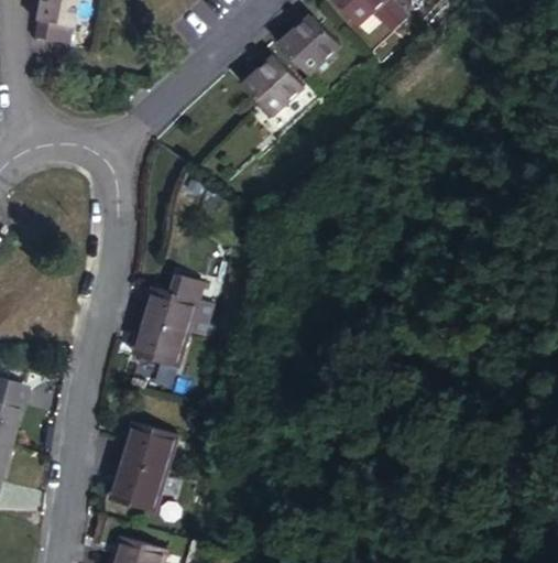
[(69,25),(74,0),(35,0),(35,4),(32,18),(35,19),(69,25)]
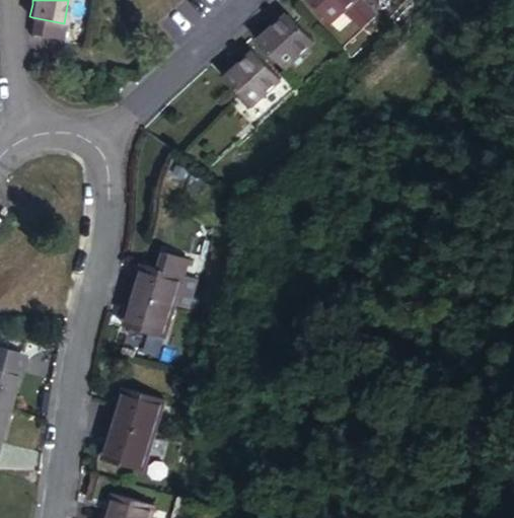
[(308,0),(327,21),(341,10),(352,0),(308,0)]
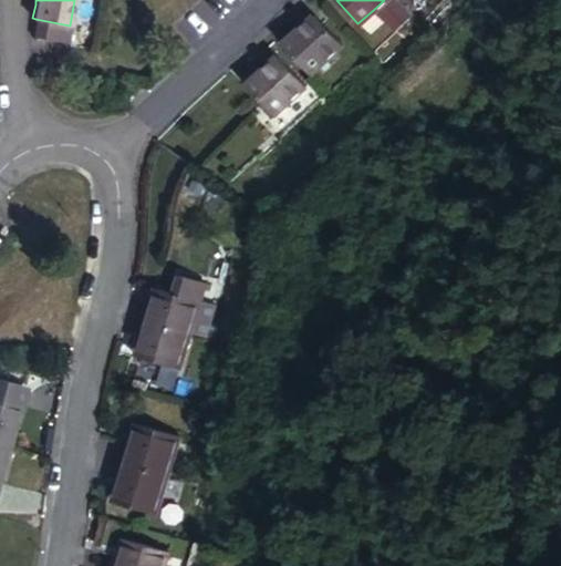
[(391,31),(408,17),(408,16),(393,0),(384,0),(372,11),(391,31)]
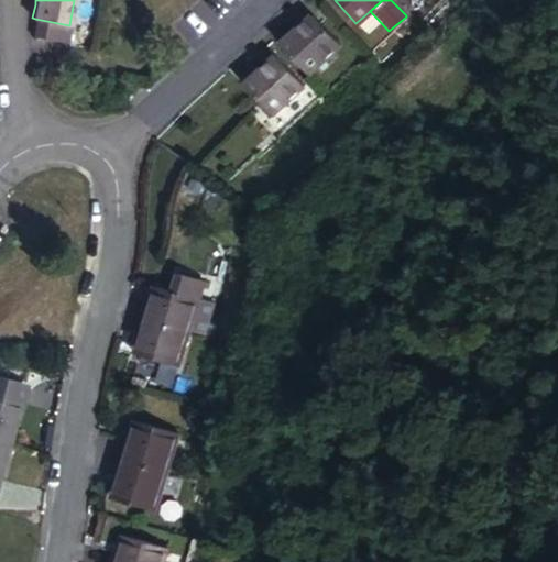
[(277,42),(306,73),(338,45),(310,13),(288,32),(277,42)]
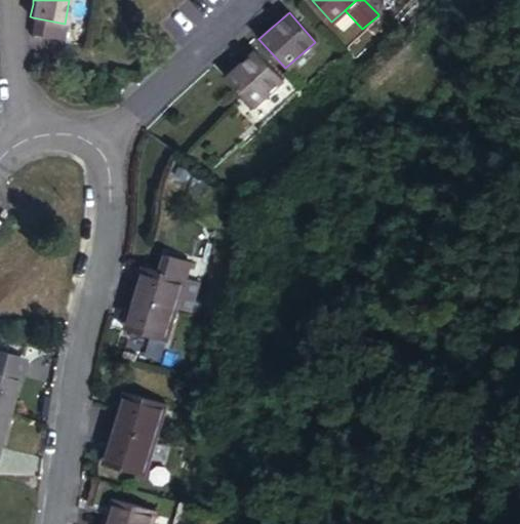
[(33,17),(31,34),(61,41),(65,24),(33,17)]
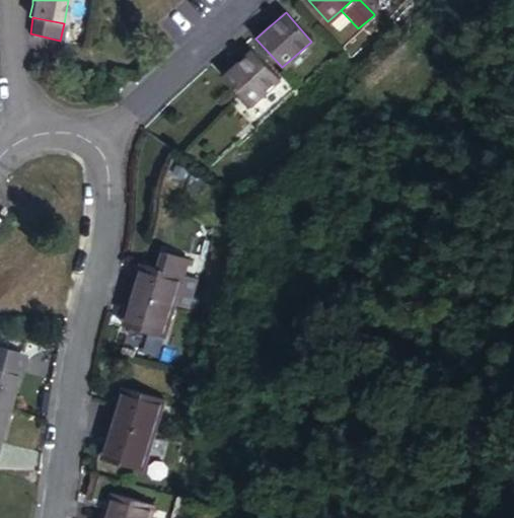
[(262,25),(251,35),(255,39),(266,29),(262,25)]
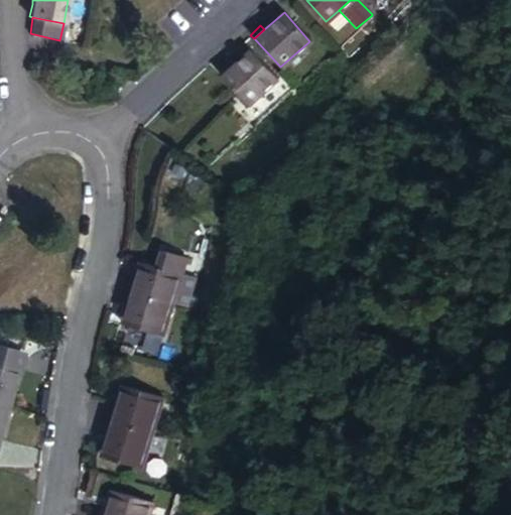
[(249,49),(228,68),(219,76),(244,104),(274,77),(249,49)]
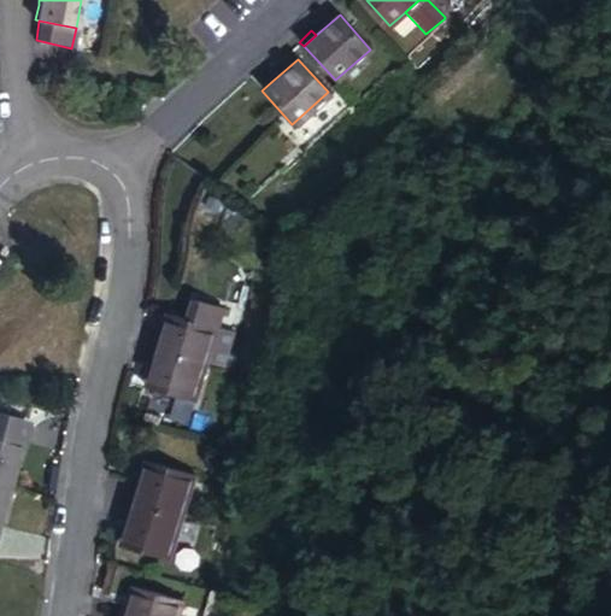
[(262,91),(272,81),(268,75),(257,86),(262,91)]
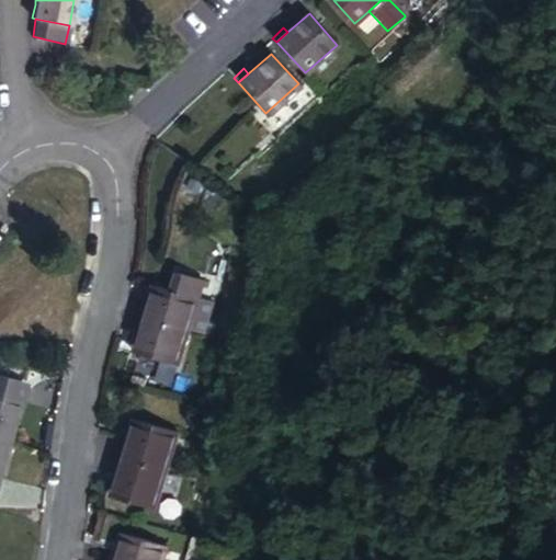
[(150,285),(140,318),(183,331),(184,327),(194,298),(199,278),(174,272),(169,290),(150,285)]
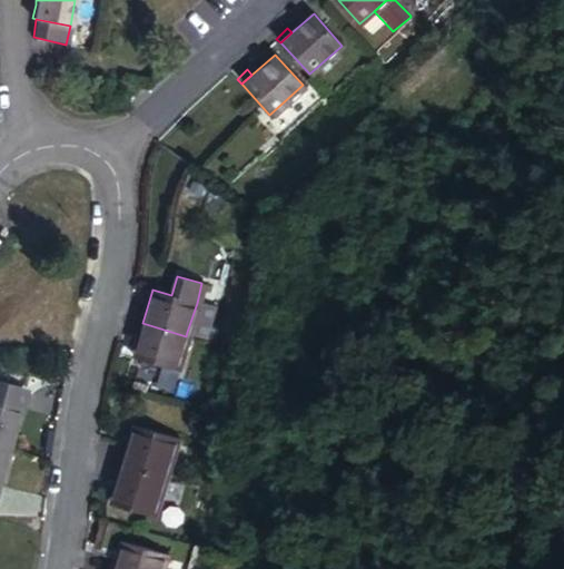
[(197,303),(187,332),(198,335),(207,306),(197,303)]
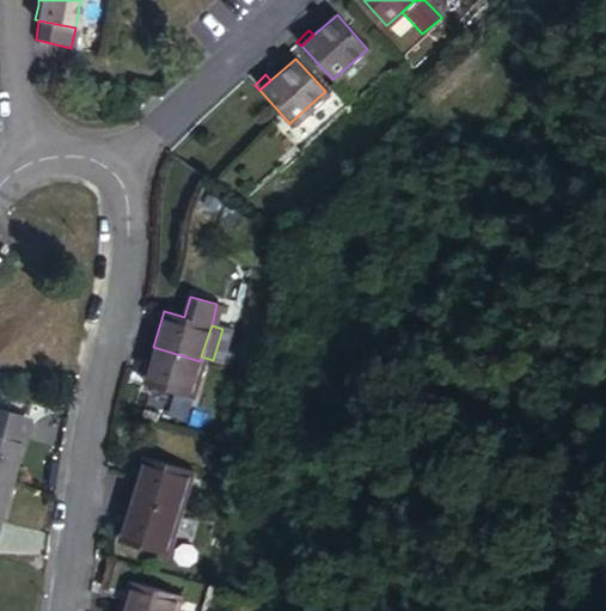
[(200,361),(153,347),(144,383),(189,396),(200,361)]
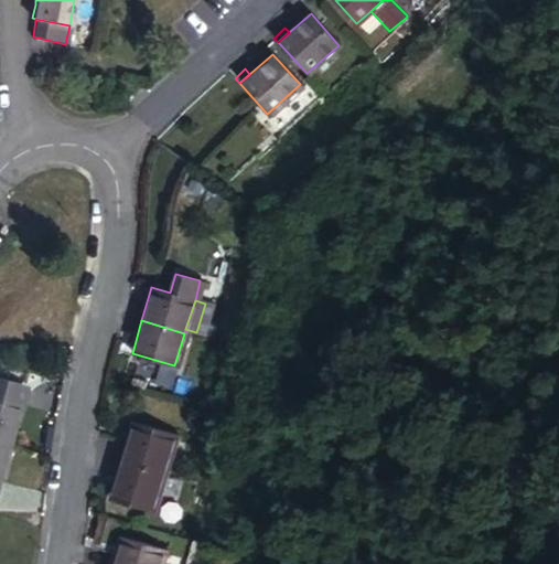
[(0,398),(17,404),(21,389),(0,382),(0,398)]
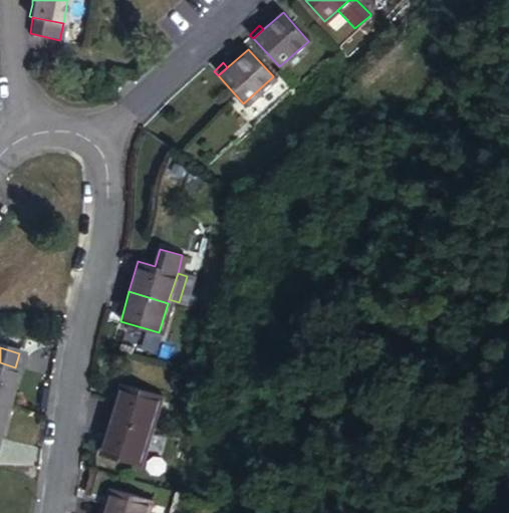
[(0,400),(5,402),(15,367),(0,362),(0,400)]
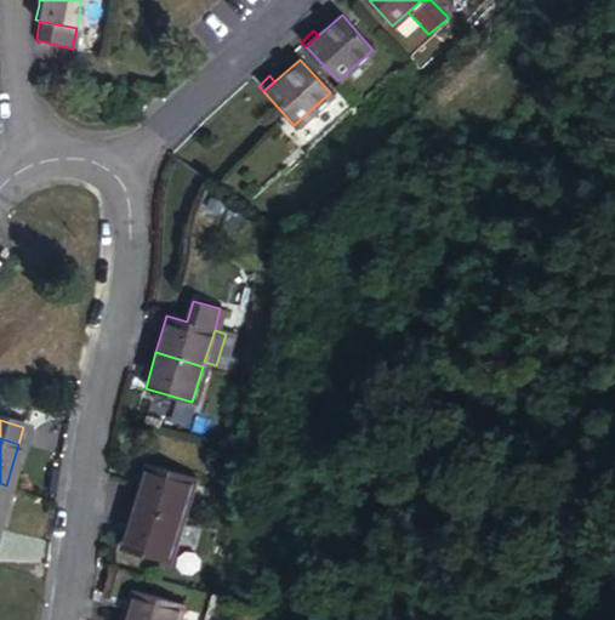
[(146,465),(132,506),(178,521),(192,479),(146,465)]
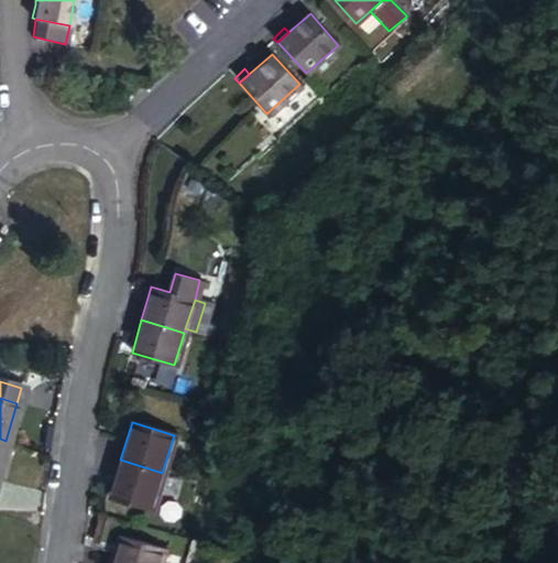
[(162,473),(120,459),(107,498),(149,512),(162,473)]
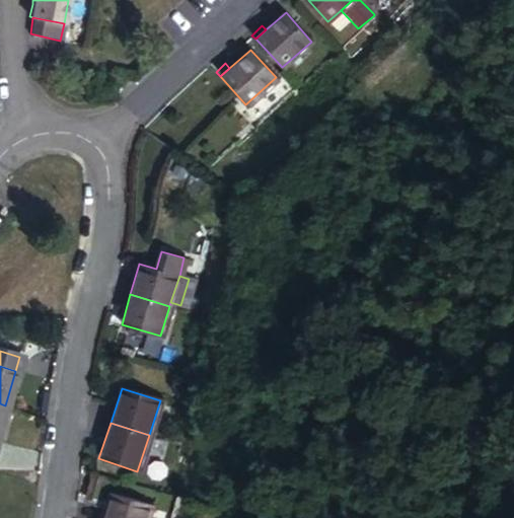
[(114,494),(104,517),(147,517),(151,507),(114,494)]
